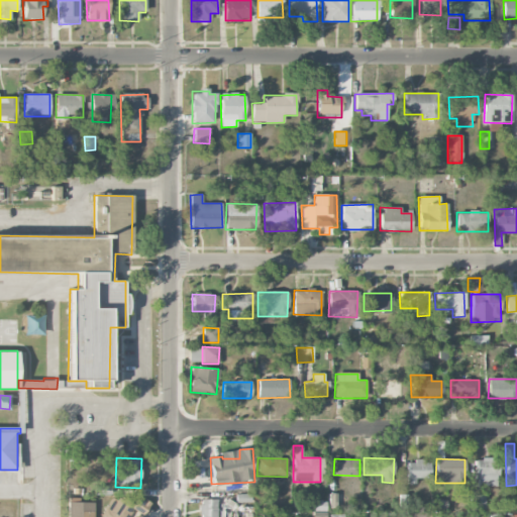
[(476,487),(499,486),(499,458),(476,458),(476,487)]
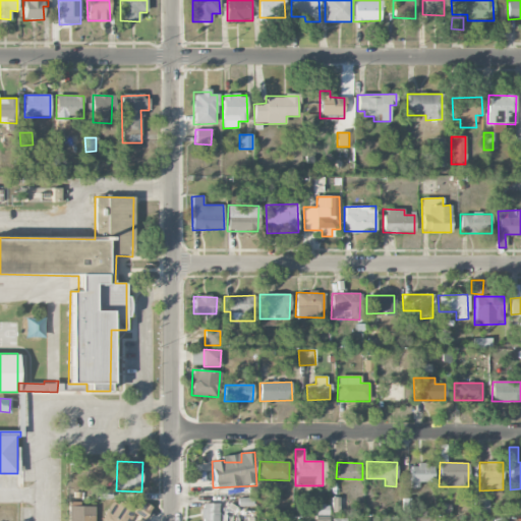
[(433,465),(411,465),(410,487),(419,487),(419,482),(432,482),(433,465)]
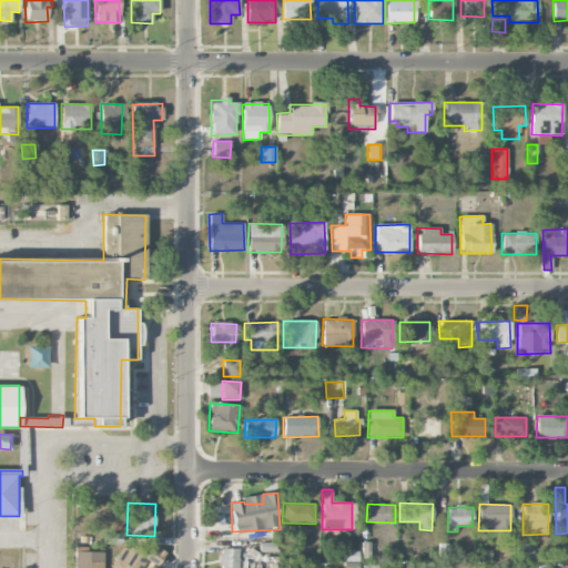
[(533,543),(519,543),(519,559),(533,559),(533,543)]
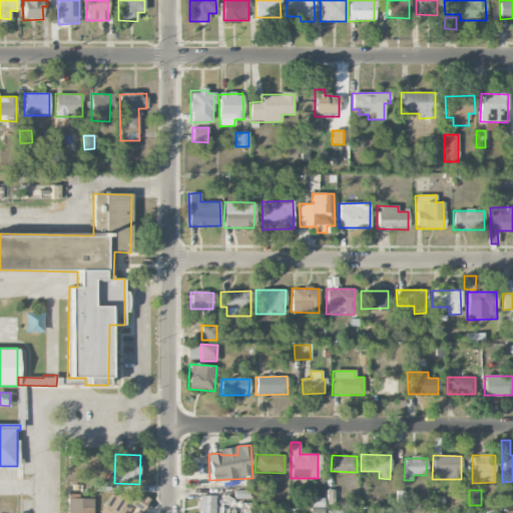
[(126,512),(131,506),(141,512),(148,500),(136,493),(131,502),(112,491),(98,512),(126,512)]
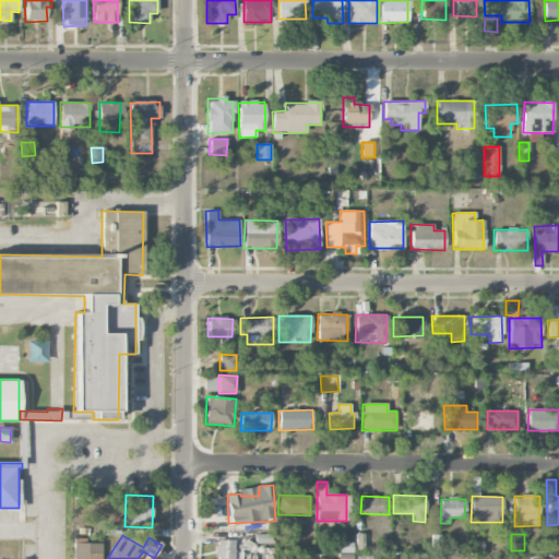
[(100,558),(102,544),(86,543),(86,538),(74,538),(73,558),(100,558)]
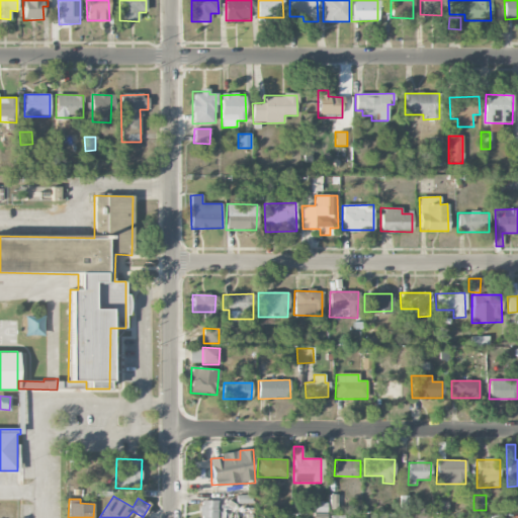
[(200,517),(217,517),(217,500),(200,500),(200,517)]
